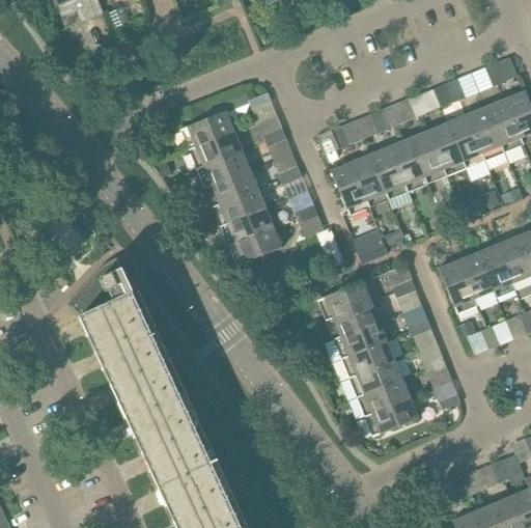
[(82,21),(104,11),(98,0),(55,0),(62,16),(77,9),(82,21)]
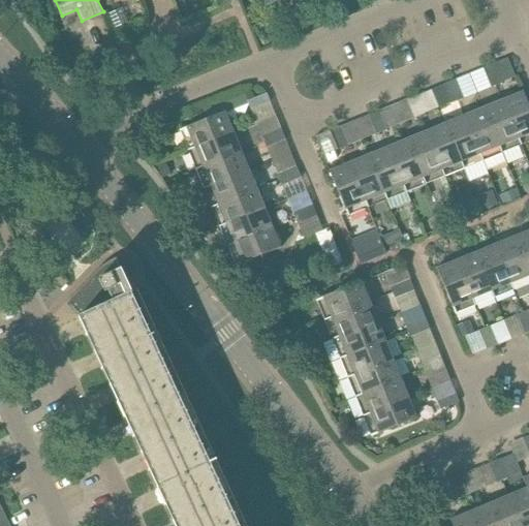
[(488,74),(498,70),(494,61),(484,65),(488,74)]
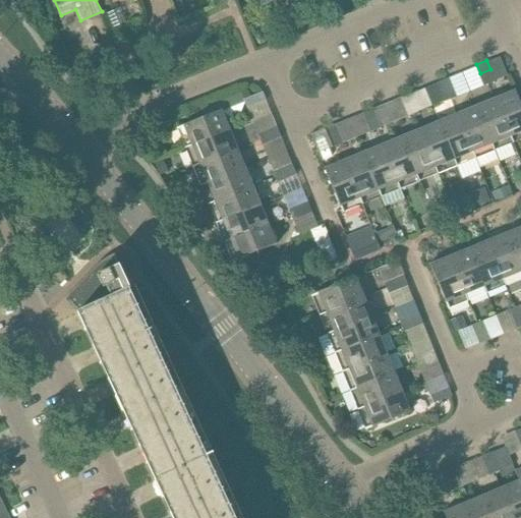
[(490,69),(480,73),(483,82),(495,78),(490,69)]
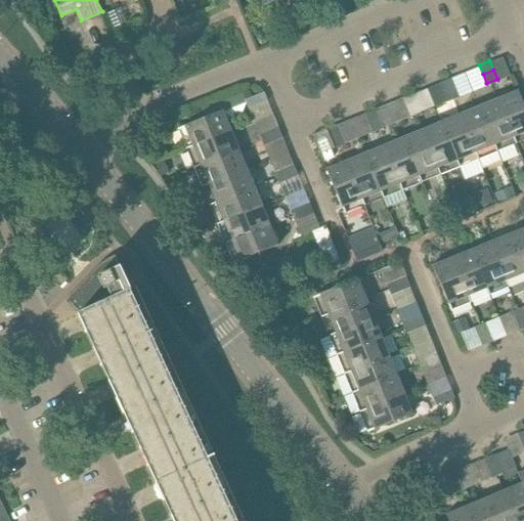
[(444,89),(455,85),(451,76),(441,80),(444,89)]
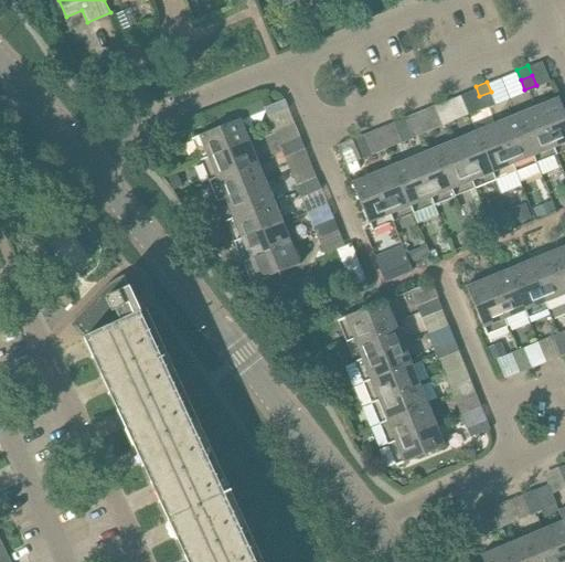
[(491,92),(479,96),(483,106),(496,102),(491,92)]
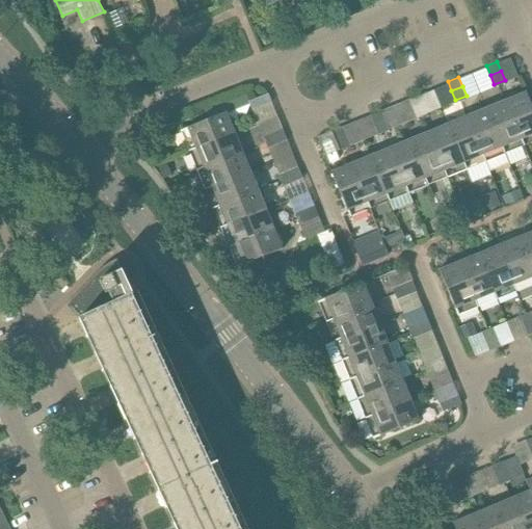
[(494,87),(461,99),(466,110),(498,99),(494,87)]
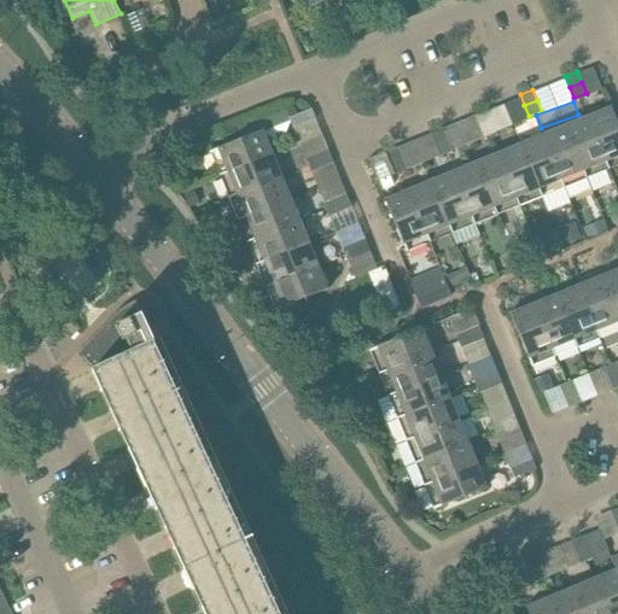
[(610,167),(617,162),(617,121),(611,104),(588,113),(610,167)]
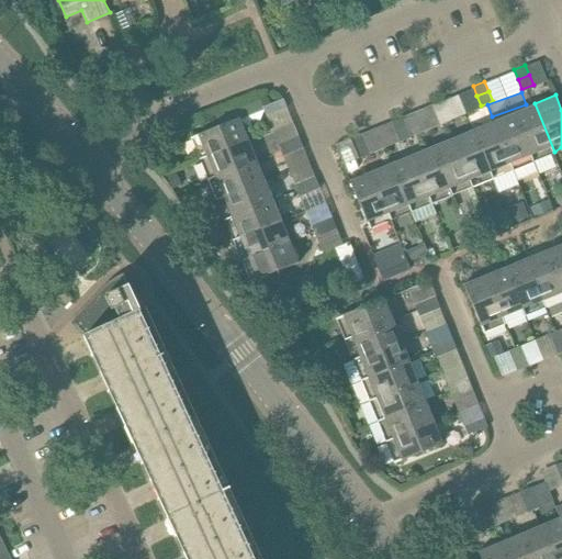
[(267,113),(287,104),(283,97),(263,104),(267,113)]
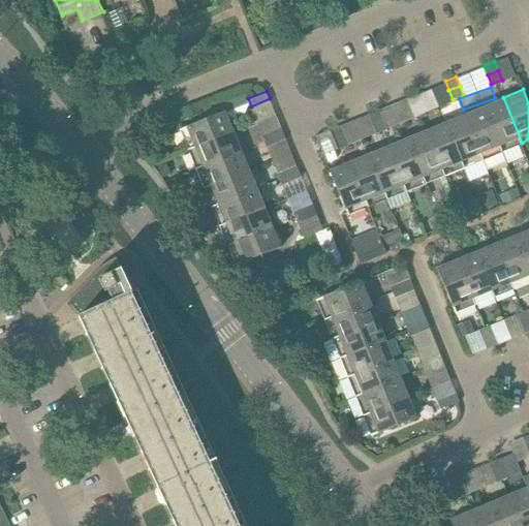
[(410,106),(422,101),(417,92),(407,96),(410,106)]
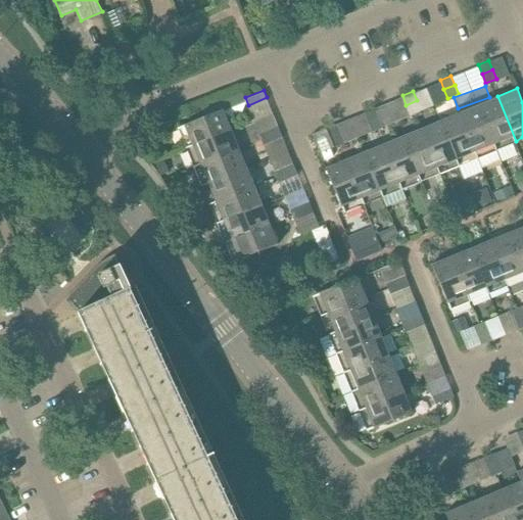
[(496,148),(516,141),(497,96),(478,103),(496,148)]
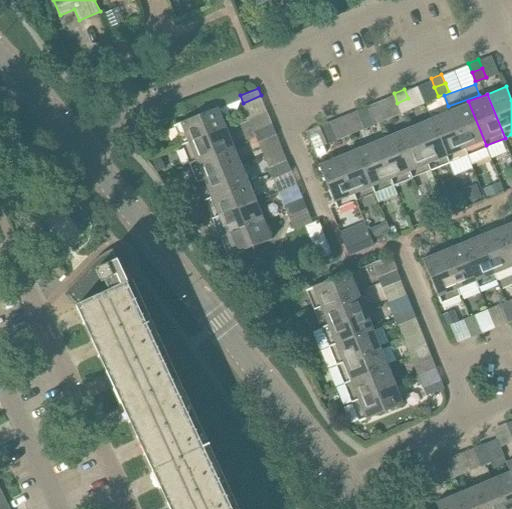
[(408,98),(397,103),(401,112),(412,107),(408,98)]
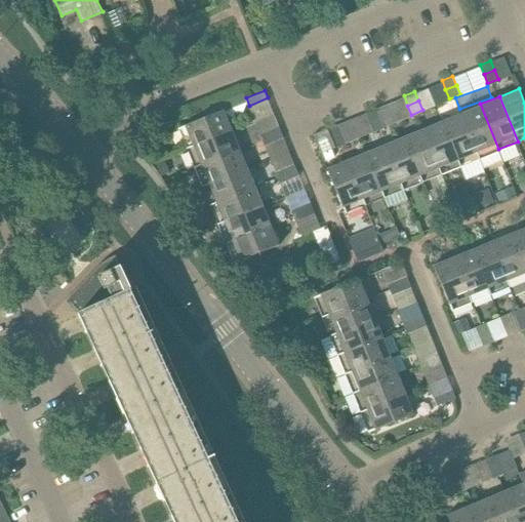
[(480,157),(498,149),(480,104),(461,112),(480,157)]
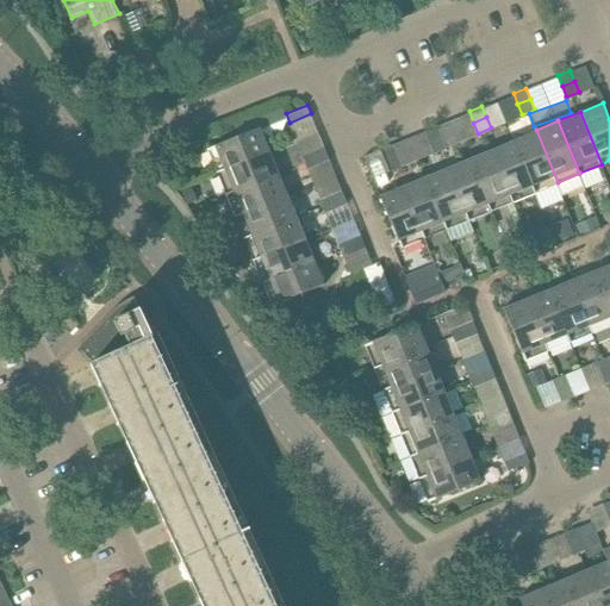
[(429,141),(442,135),(437,124),(425,130),(429,141)]
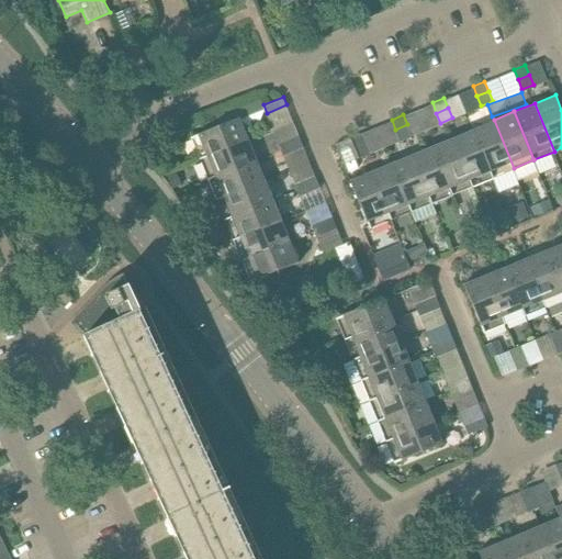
[(200,157),(248,137),(239,115),(191,135),(200,157)]
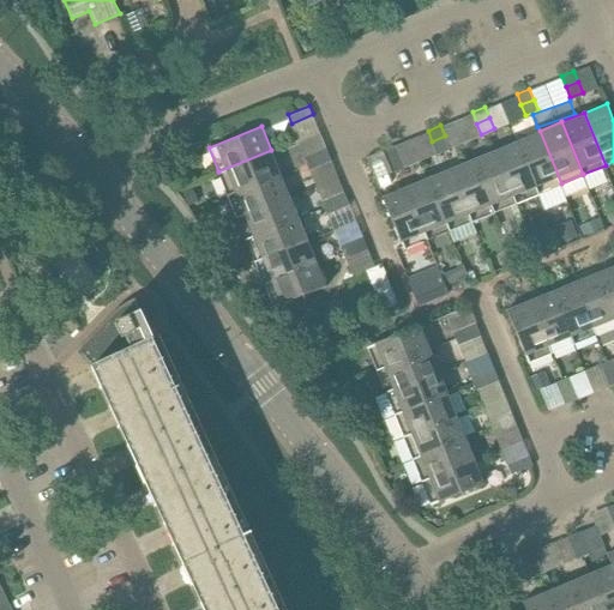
[(539,193),(561,183),(540,131),(517,140),(539,193)]
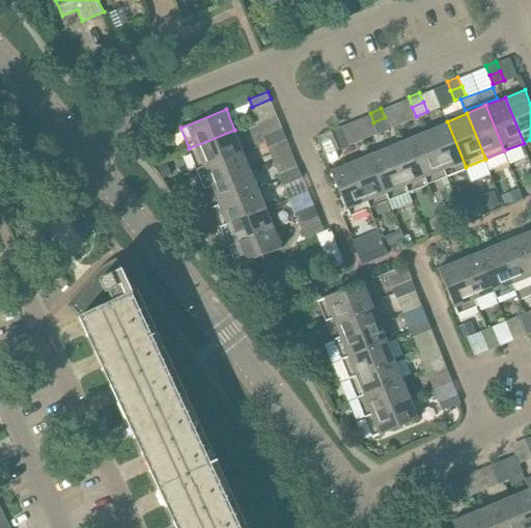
[(385,117),(373,122),(378,132),(389,127),(385,117)]
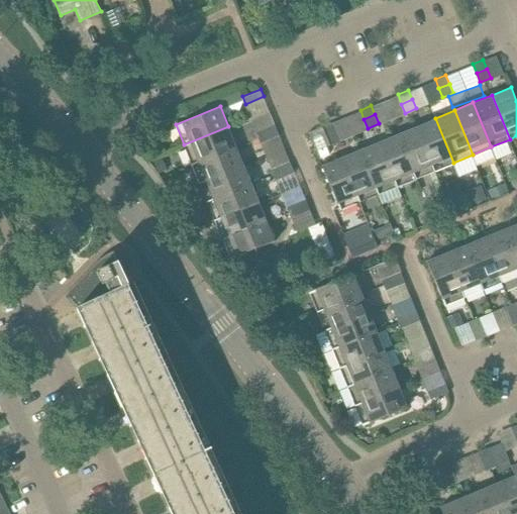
[(435,170),(453,163),(435,118),(417,125),(435,170)]
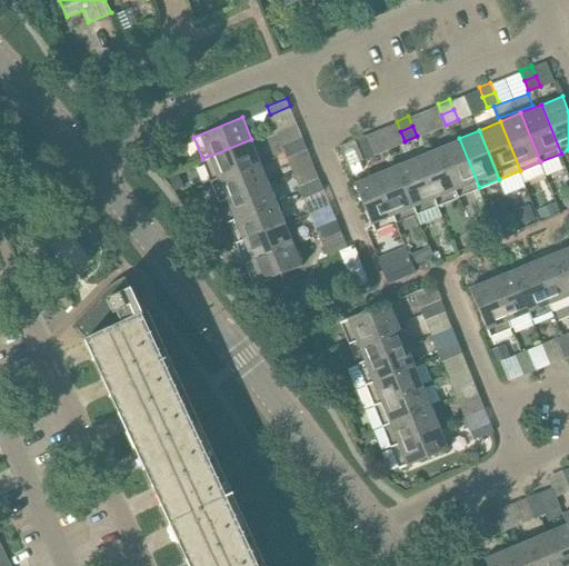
[(359,148),(371,142),(367,132),(355,138),(359,148)]
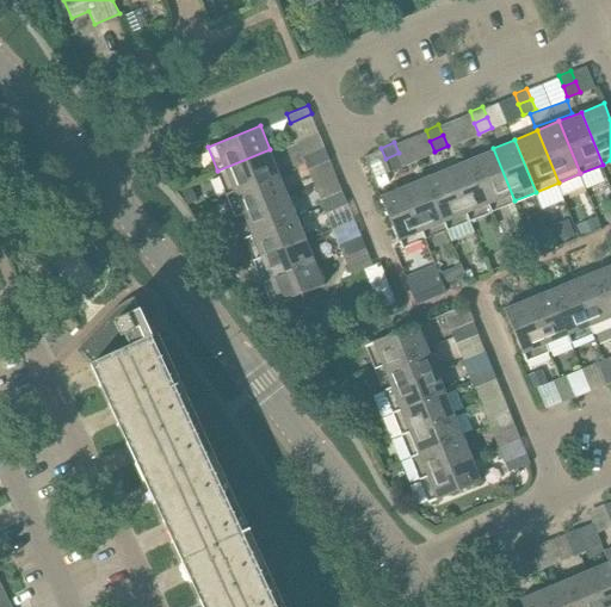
[(319,162),(329,158),(325,144),(314,149),(319,162)]
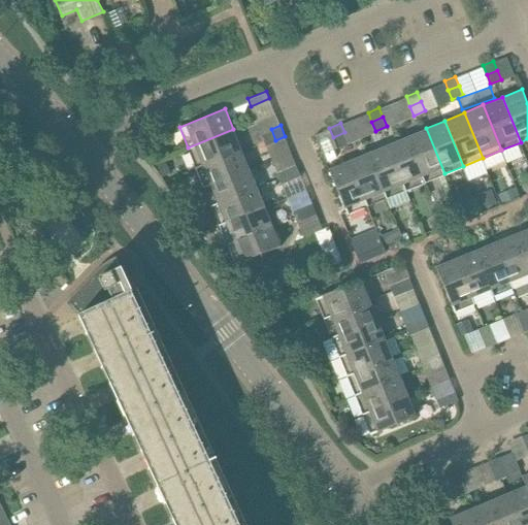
[(425,182),(444,173),(426,128),(406,136),(425,182)]
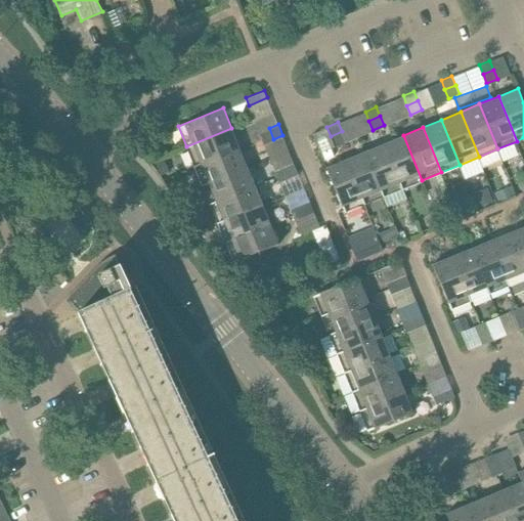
[(194,165),(239,146),(231,128),(186,146),(194,165)]
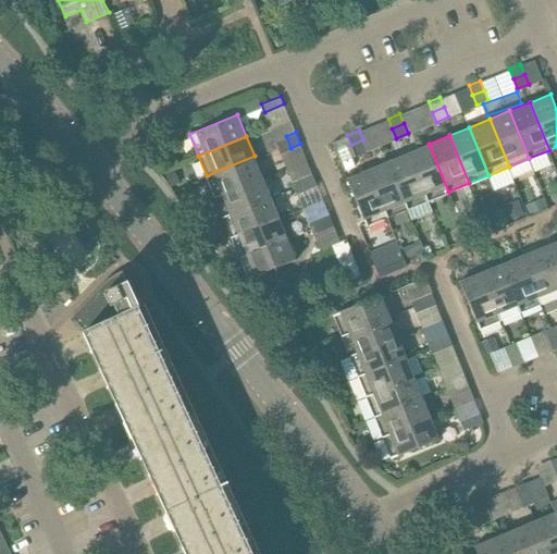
[(281,152),(291,148),(286,136),(276,140),(281,152)]
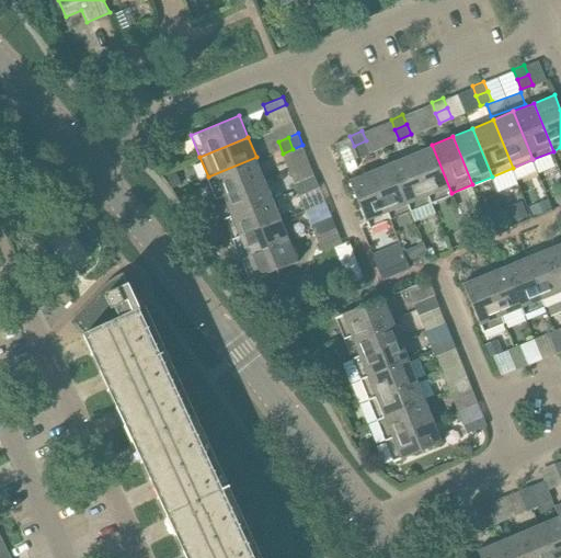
[(366,140),(354,146),(358,156),(370,151),(366,140)]
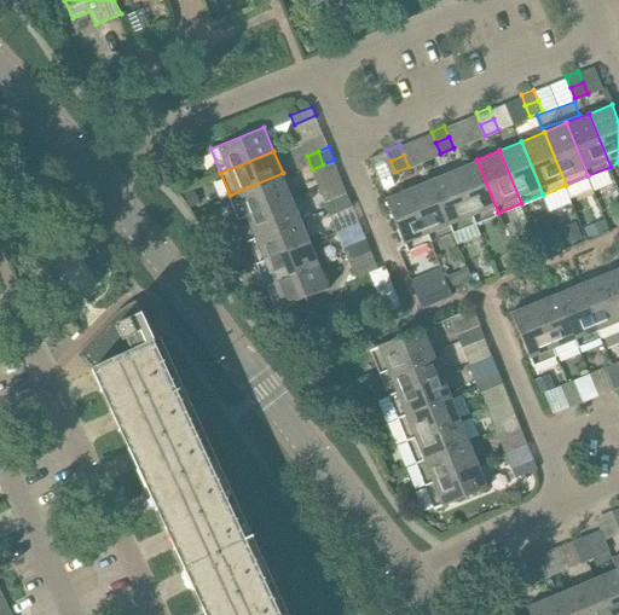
[(476,221),(498,213),(476,160),(455,168),(476,221)]
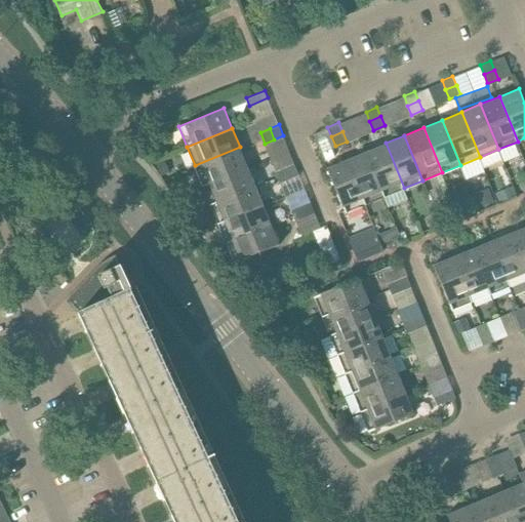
[(385,196),(404,188),(386,143),(366,151),(385,196)]
